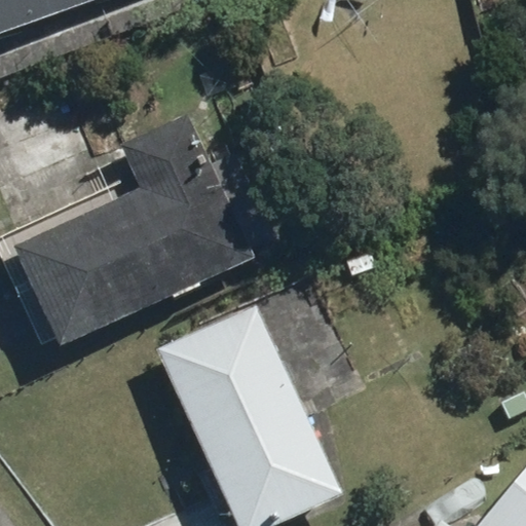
[(0,0),(0,34),(94,0),(0,0)]
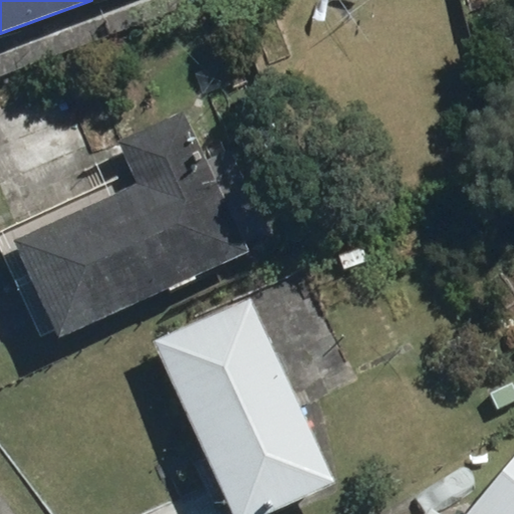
[(68,74),(0,103),(0,139),(17,178),(98,143),(68,74)]
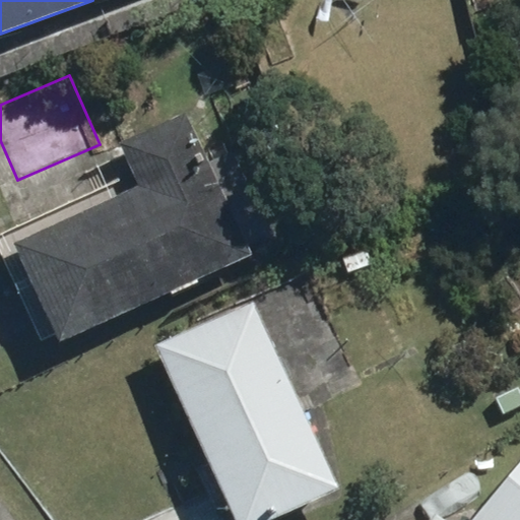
[(137,187),(10,244),(56,345),(251,258),(187,116),(119,146),(137,187)]
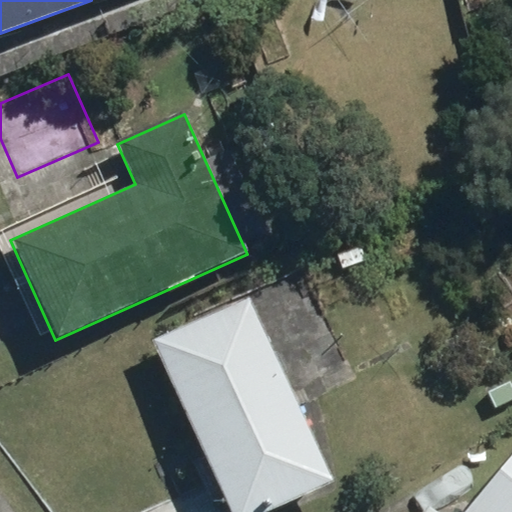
[(246,300),(152,342),(229,511),(264,511),(329,483),(246,300)]
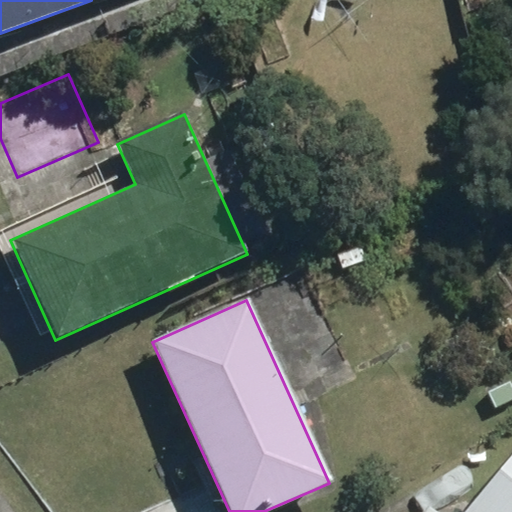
[(511,511),(511,455),(463,511),(433,511),(428,508),(424,511),(511,511)]
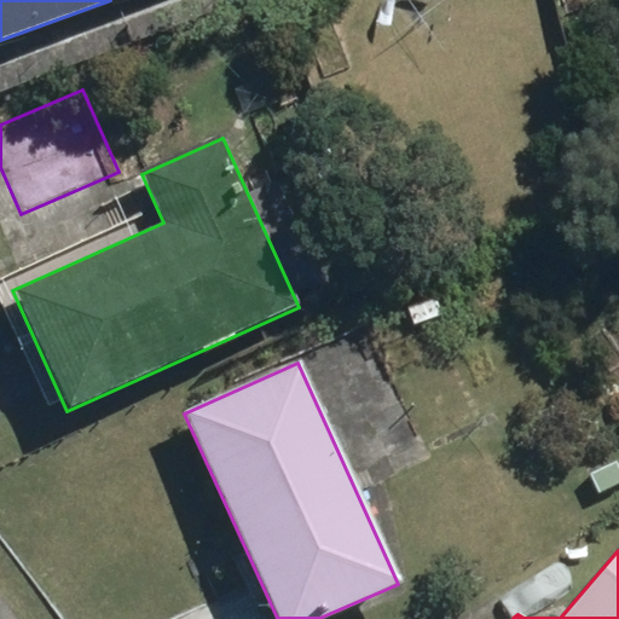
All buildings are outlined.
